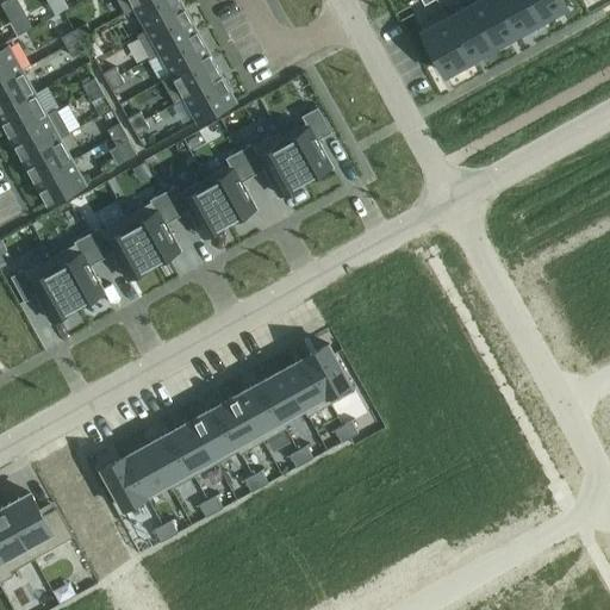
[(117,0),(125,13),(148,0),(117,0)]
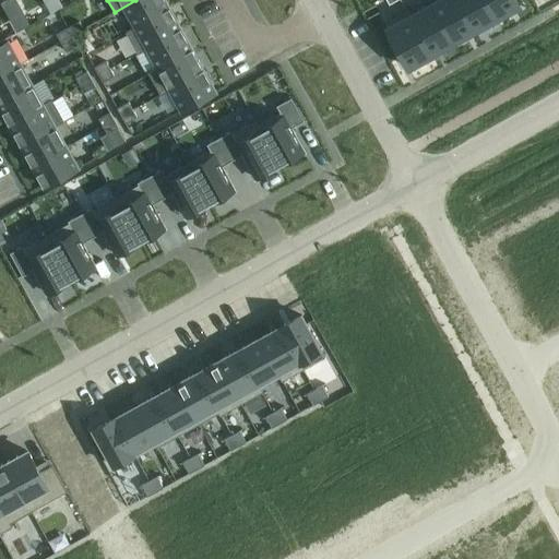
[(164,0),(135,0),(115,12),(125,8),(134,26),(126,32),(126,33),(169,9),(164,0)]
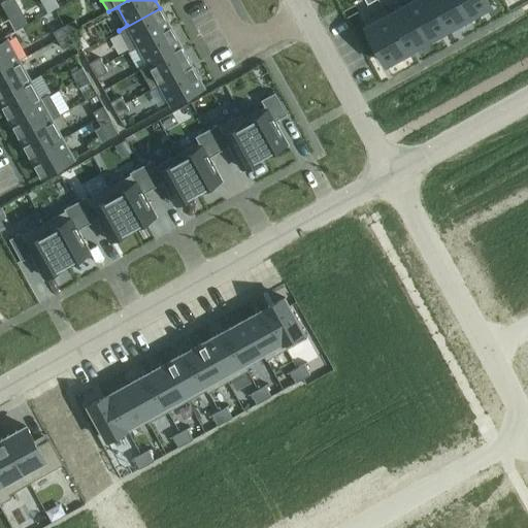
[(432,0),(416,0),(407,4),(427,40),(448,29),(432,0)]
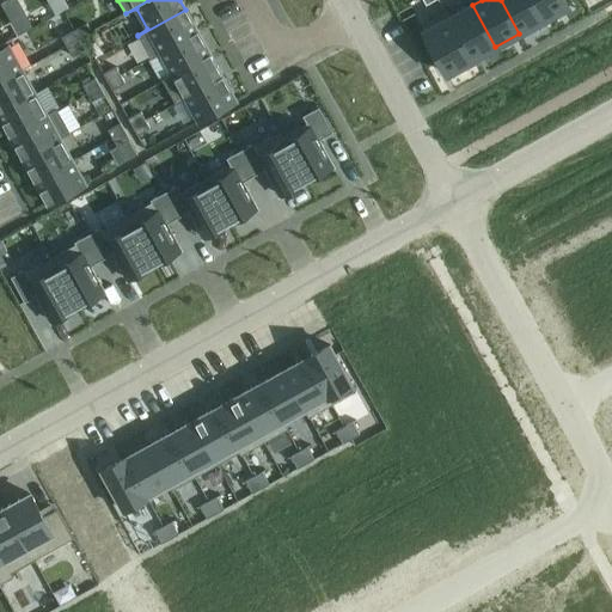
[(532,0),(501,0),(519,34),(543,20),(532,0)]
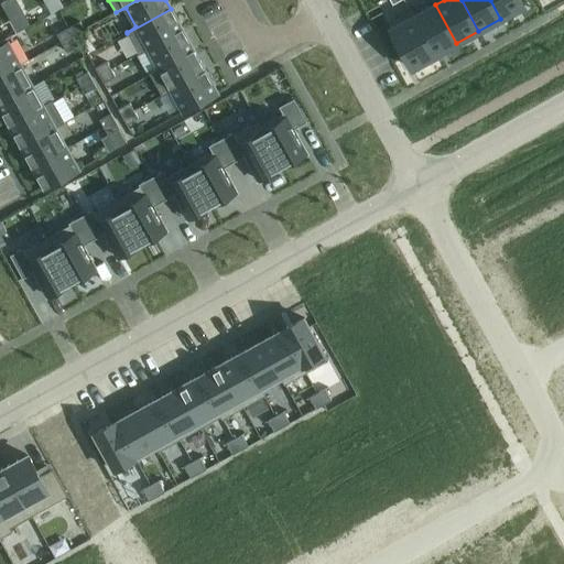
[(520,0),(490,0),(500,19),(523,6),(520,0)]
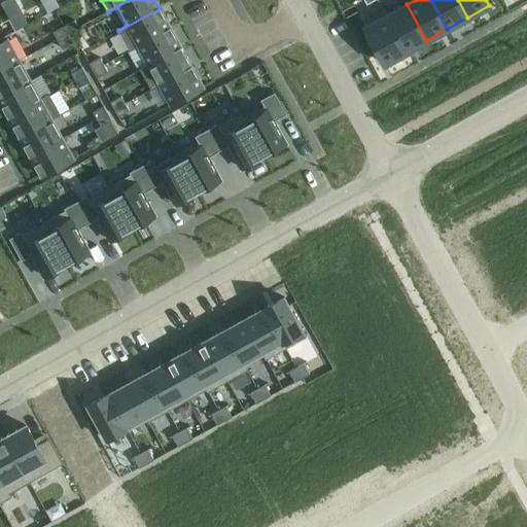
[(385,11),(384,11),(407,51),(408,51),(407,50),(426,40),(407,4),(387,15),(385,11)]
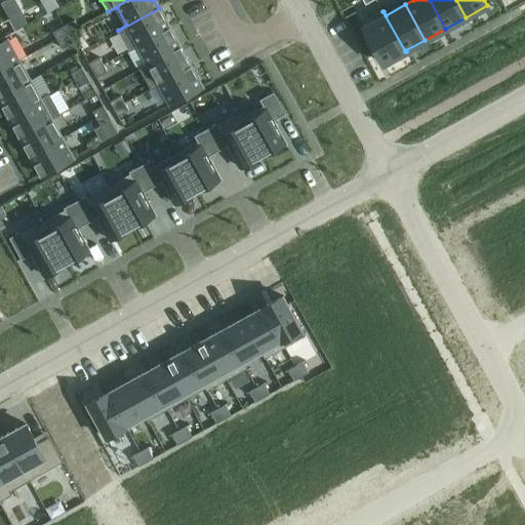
[(159,8),(118,31),(129,50),(170,28),(159,8)]
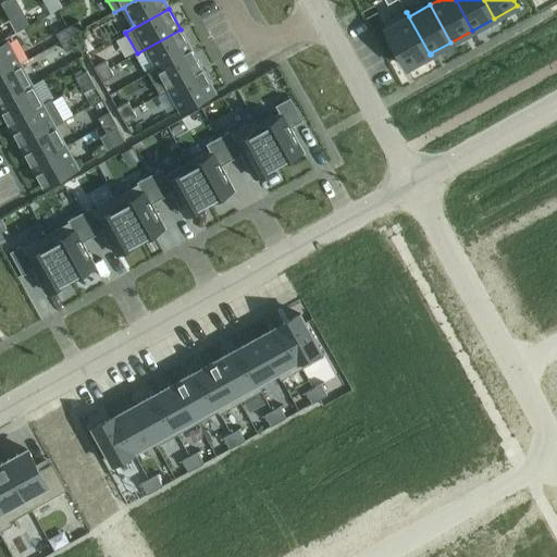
[(406,12),(383,25),(401,57),(404,62),(407,67),(430,54),(406,12)]
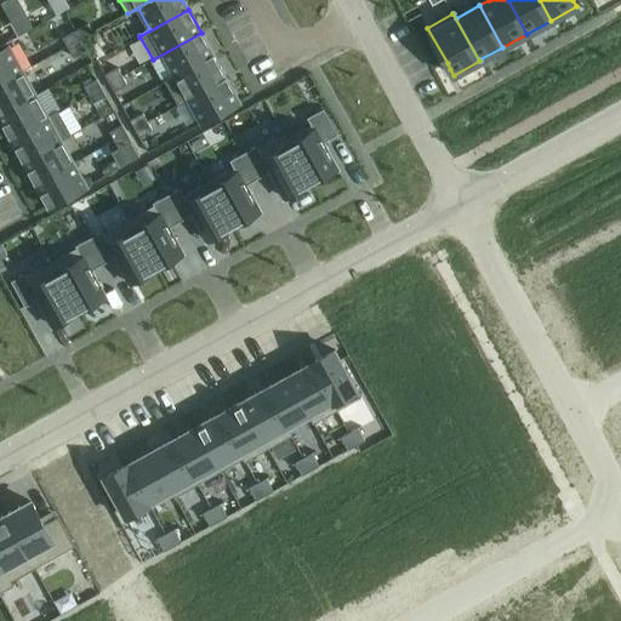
[(87,23),(75,30),(80,39),(92,32),(87,23)]
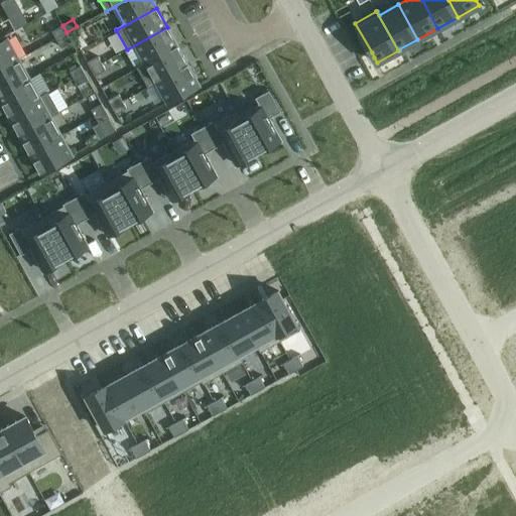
[(62,25),(51,31),(55,38),(67,32),(62,25)]
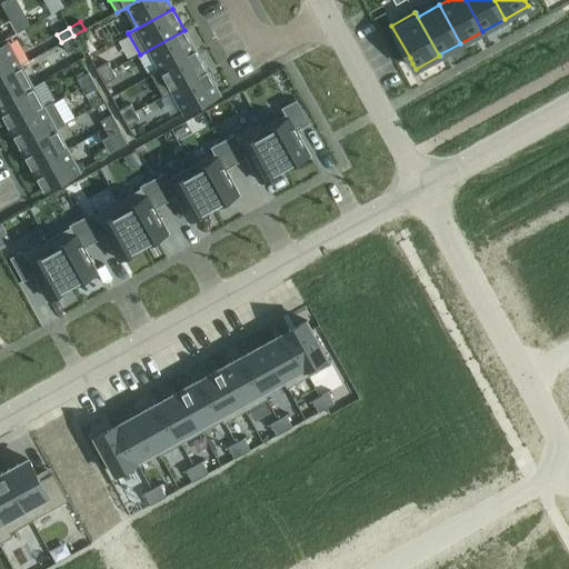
[(85,29),(73,36),(78,43),(89,37),(85,29)]
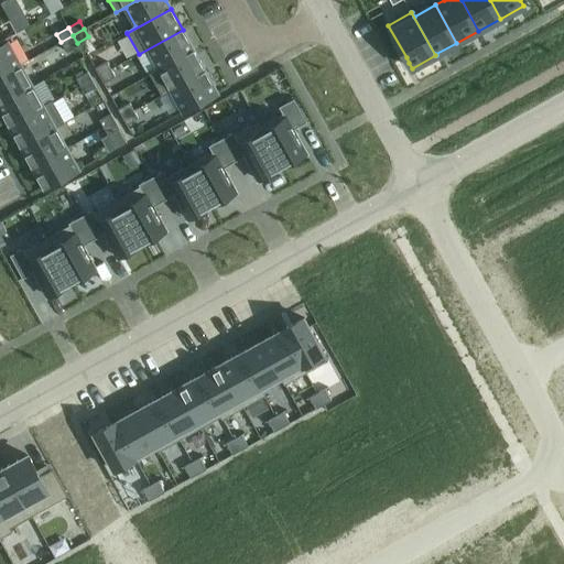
[(183,30),(139,54),(148,50),(159,68),(150,74),(150,75),(194,51),(183,30)]
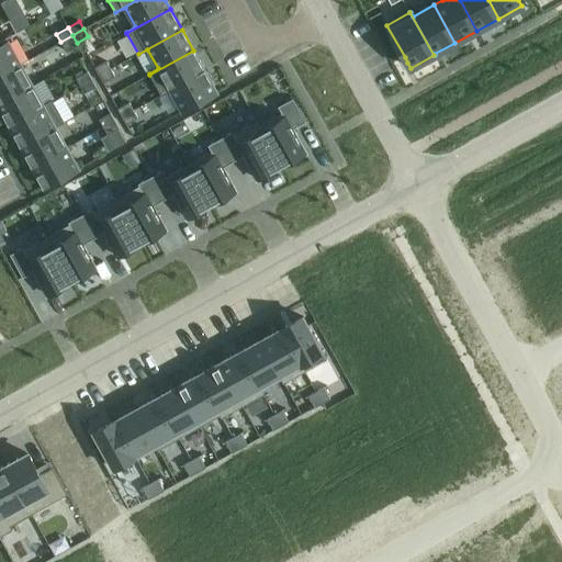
[(72,35),(60,42),(65,49),(77,43),(72,35)]
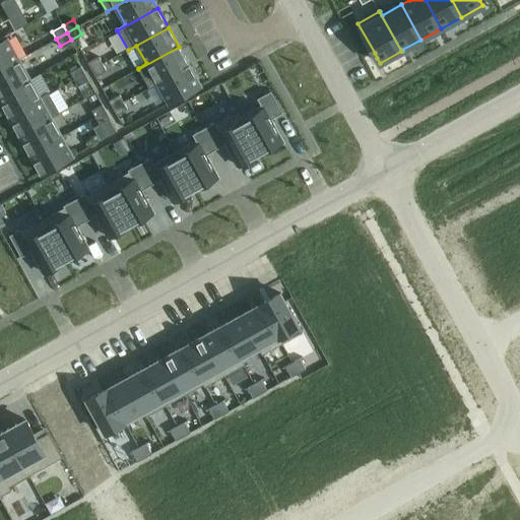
[(8,40),(0,44),(0,69),(18,59),(8,40)]
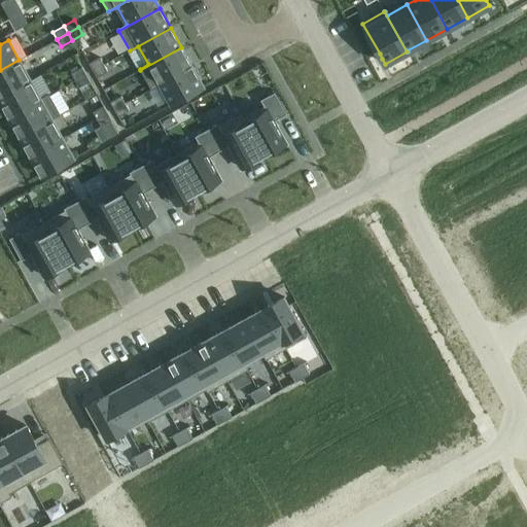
[(181,47),(140,70),(151,89),(191,67),(181,47)]
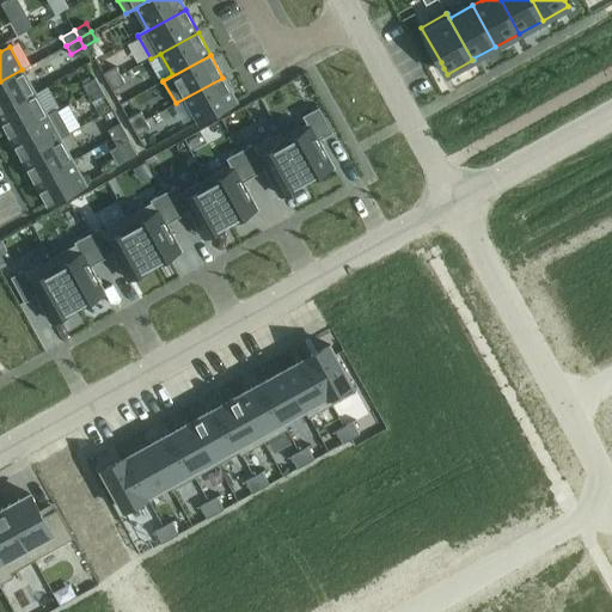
[(103,73),(108,81),(121,74),(116,66),(103,73)]
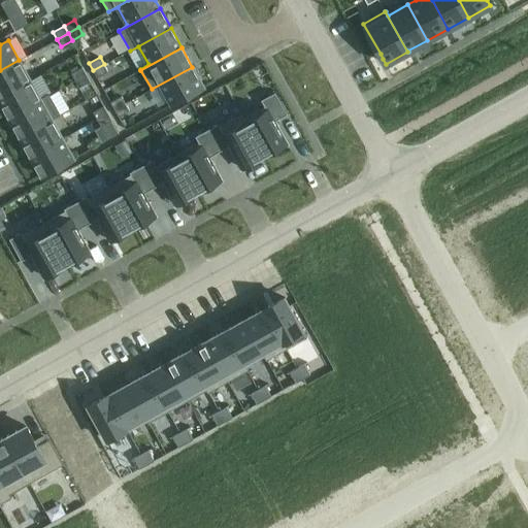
[(19,60),(0,70),(0,95),(30,78),(19,60)]
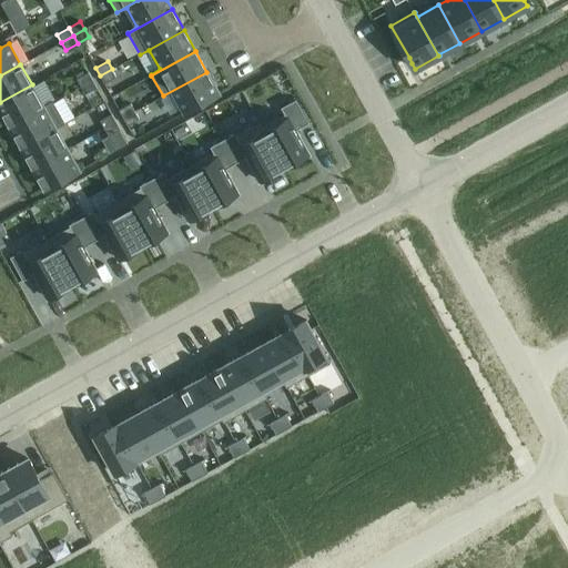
[(112,69),(100,75),(104,83),(115,77),(112,69)]
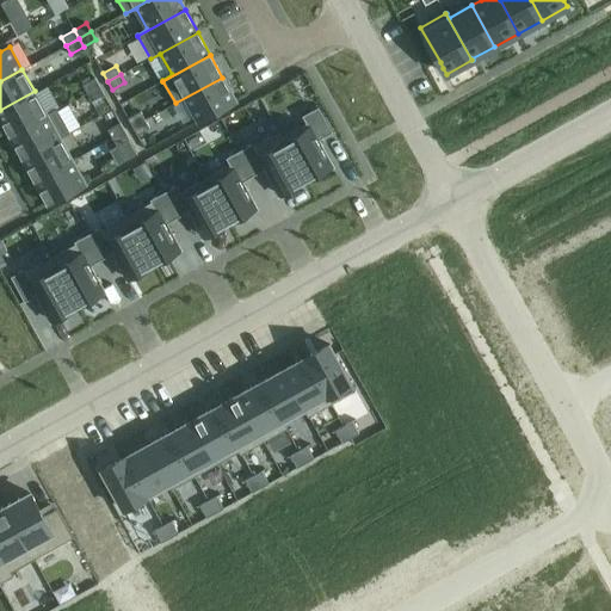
[(94,78),(82,85),(87,93),(99,86),(96,78),(94,78)]
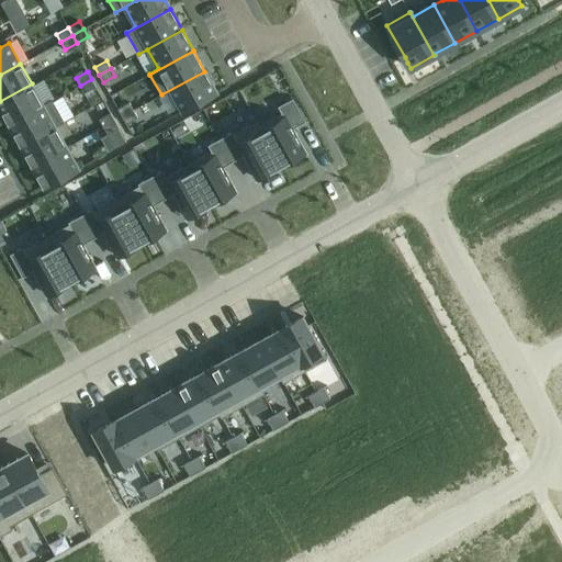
[(204,71),(161,94),(161,96),(170,91),(182,111),(216,92),(204,71)]
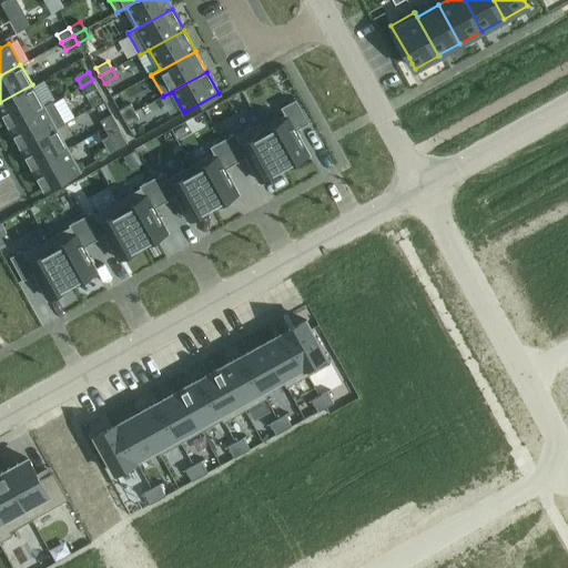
[(92,80),(81,87),(85,94),(97,88),(92,80)]
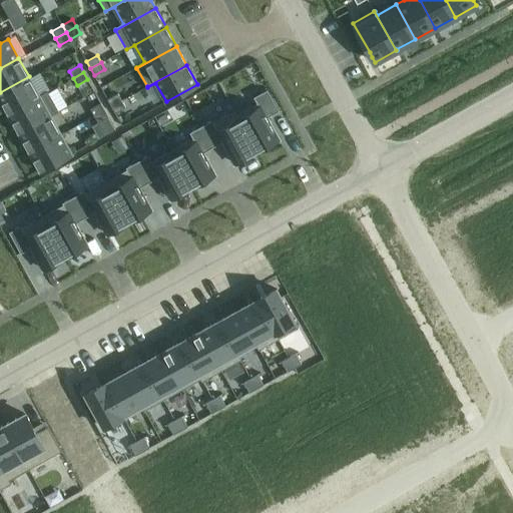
[(29,76),(0,92),(0,99),(8,114),(48,92),(47,91),(39,95),(29,76)]
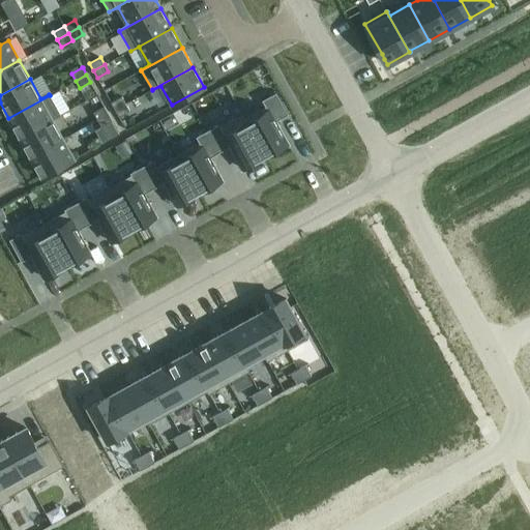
[(242,114),(265,156),(288,144),(275,121),(288,114),(276,92),(262,100),(266,107),(245,118),(242,114)]
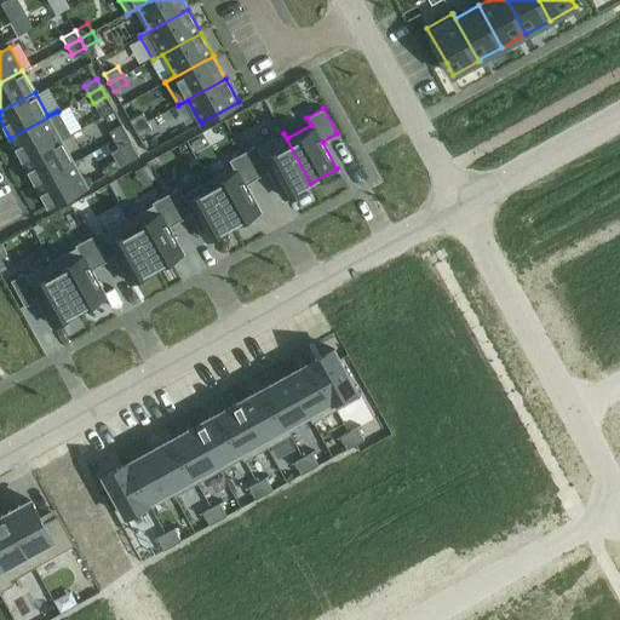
[(58,112),(10,138),(22,160),(70,133),(58,112)]
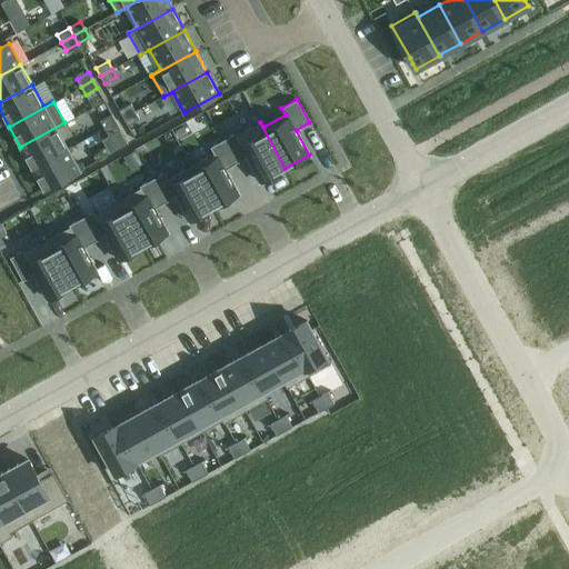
[(119,110),(123,118),(135,111),(130,103),(119,110)]
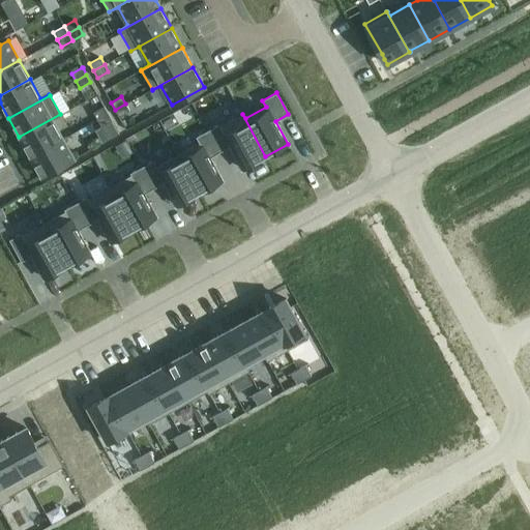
[(125,104),(115,110),(119,117),(129,111),(125,104)]
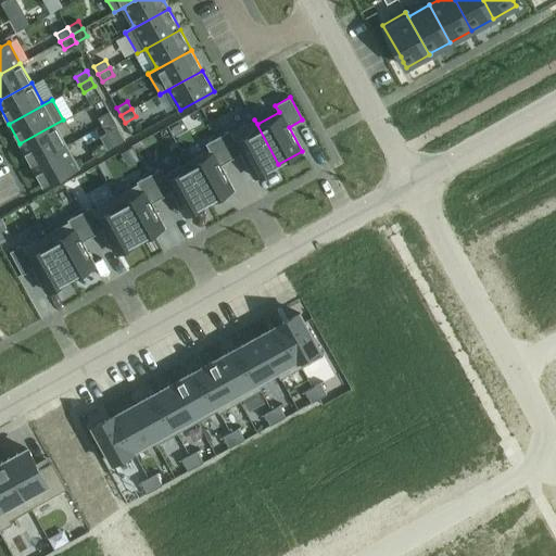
[(109,112),(98,117),(102,126),(113,119),(110,112),(109,112)]
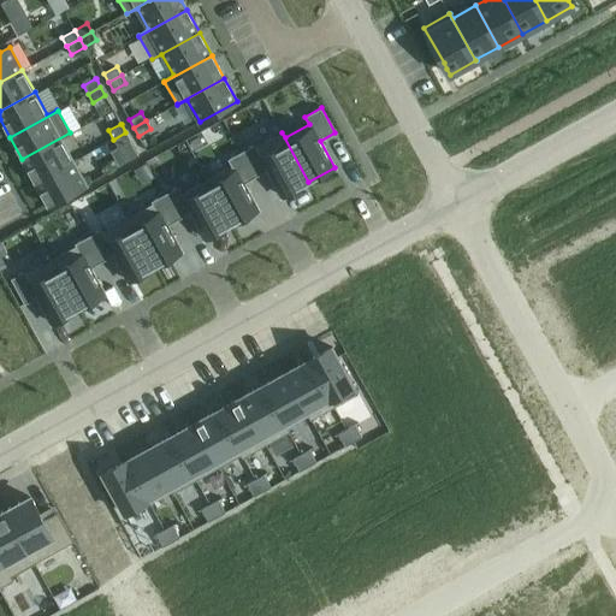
[(70,132),(22,159),(35,182),(72,161),(60,140),(71,134),(70,132)]
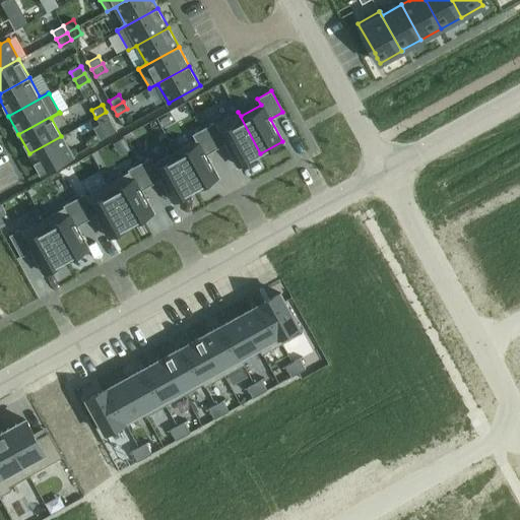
[(106,112),(95,118),(100,125),(110,119),(106,112)]
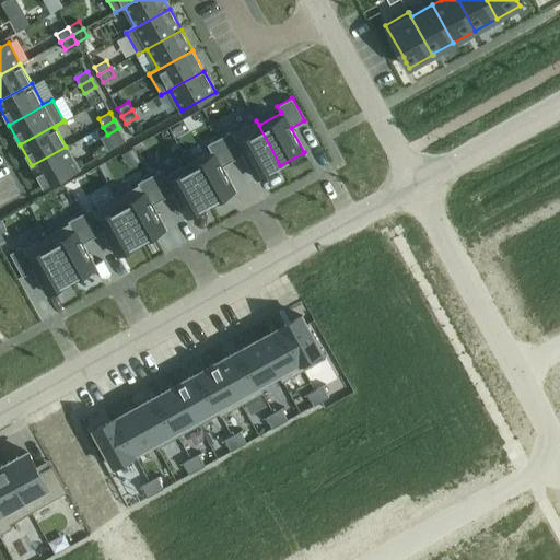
[(256,177),(256,178),(280,165),(256,120),(233,132),(232,131),(220,138),(232,161),(243,154),(256,177)]
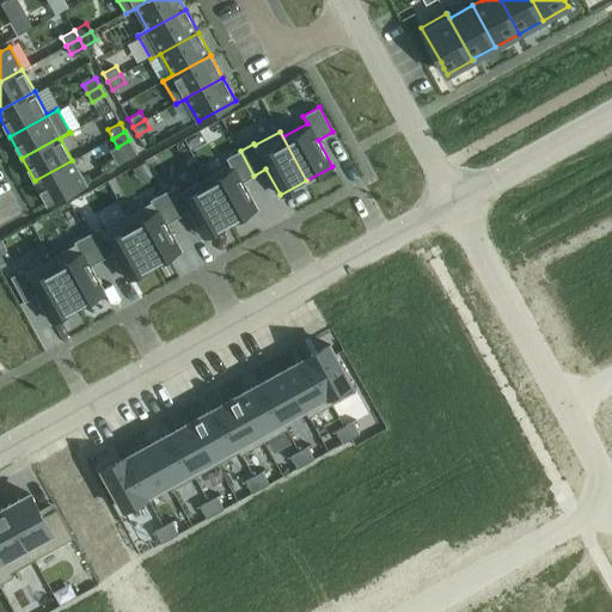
[(231,165),(206,178),(230,222),(256,208),(242,182),(254,176),(240,151),(226,158),(231,165)]
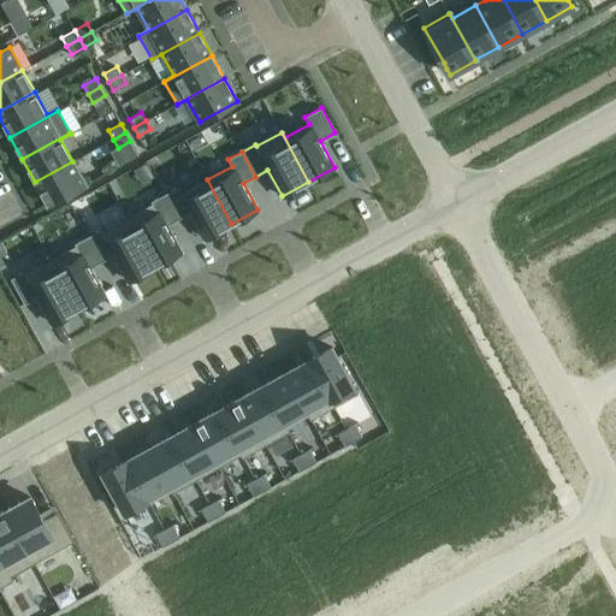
[(72,161),(35,182),(47,206),(48,206),(86,185),(86,184),(72,161)]
